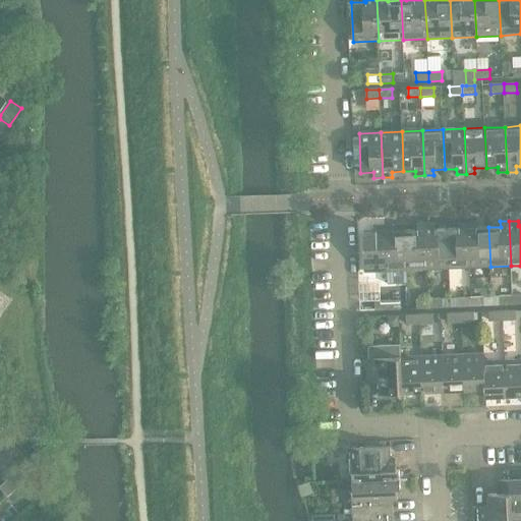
[(477,222),(468,223),(470,268),(490,267),(488,227),(477,228),(477,222)]
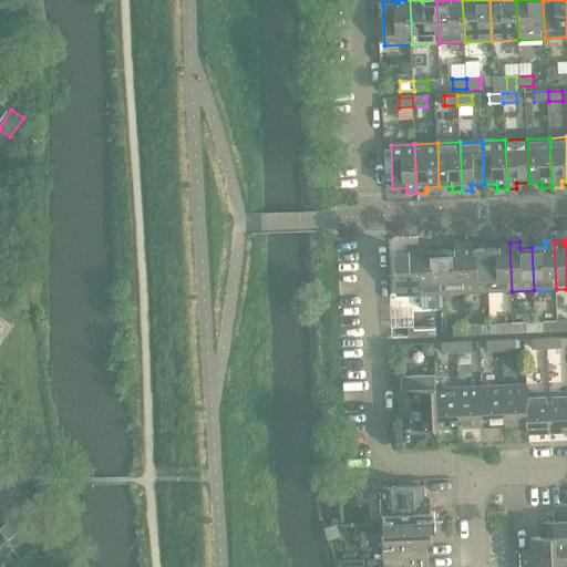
[(500,248),(486,249),(488,292),(512,291),(509,243),(500,243),(500,248)]
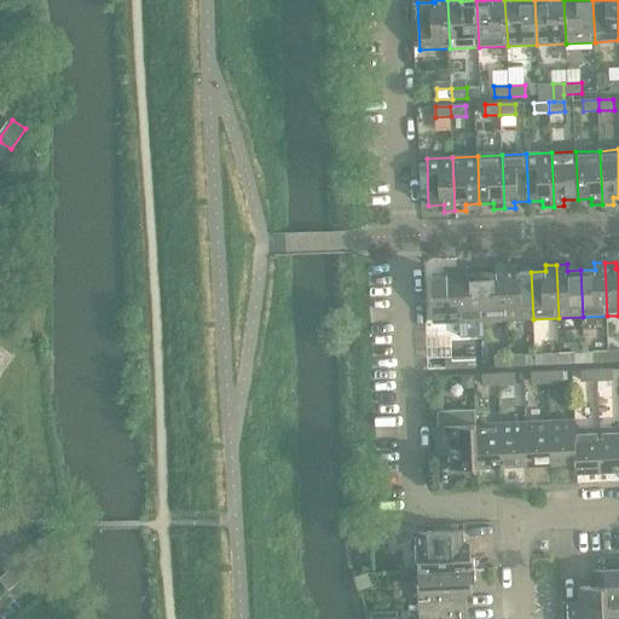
[(496,273),(482,275),(484,322),(509,320),(507,266),(496,267),(496,273)]
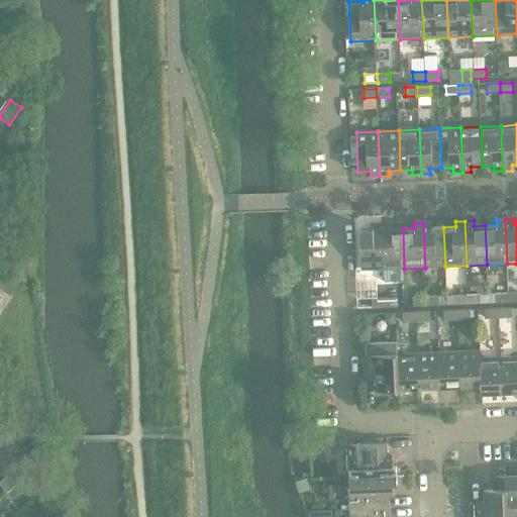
[(432,222),(423,222),(425,268),(445,267),(443,227),(432,227),(432,222)]
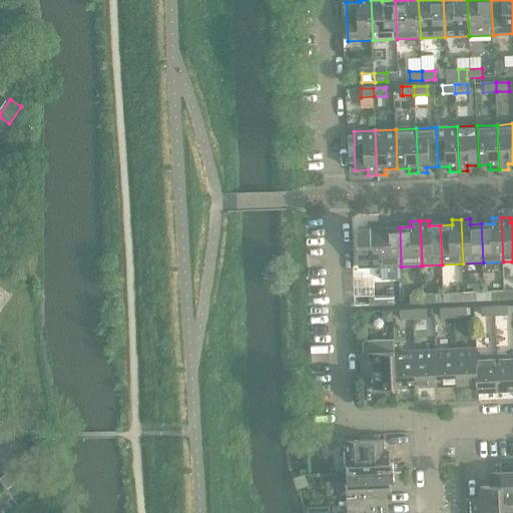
[(381,268),(379,222),(370,222),(370,228),(358,228),(360,269),(381,268)]
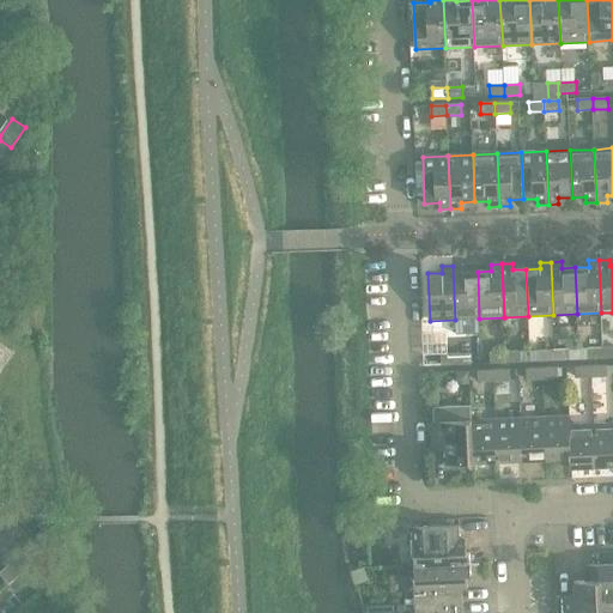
[(463,266),(453,266),(455,320),(479,319),(478,272),(463,272),(463,266)]
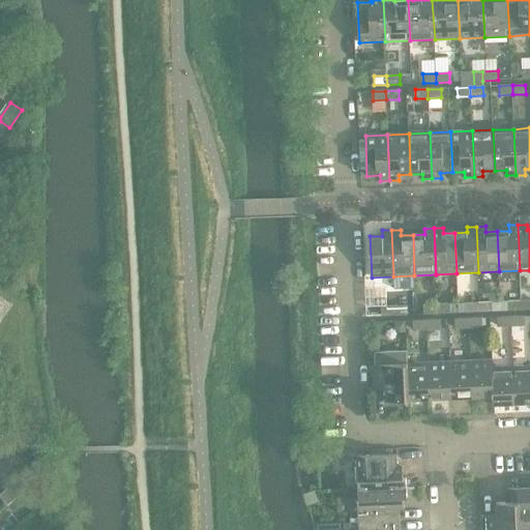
[(522,310),(522,301),(508,301),(508,311),(522,310)]
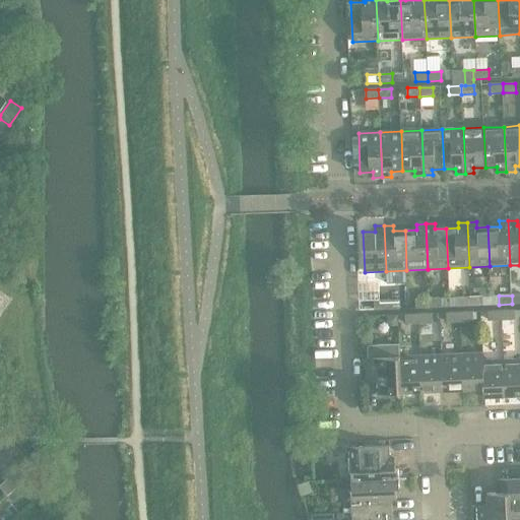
[(470,306),(470,297),(457,298),(458,307),(470,306)]
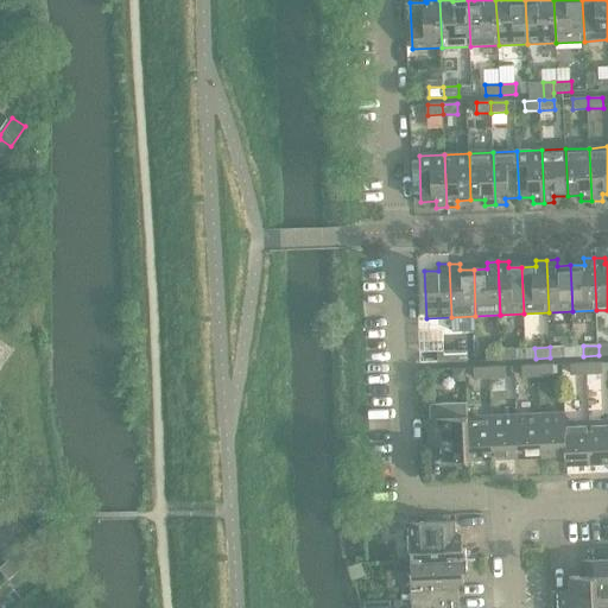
[(564,347),(550,347),(550,358),(565,358),(564,347)]
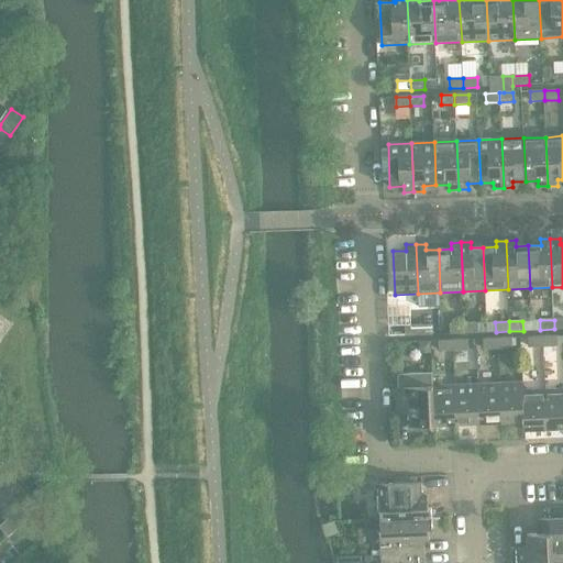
[(464,333),(464,323),(450,324),(451,333),(464,333)]
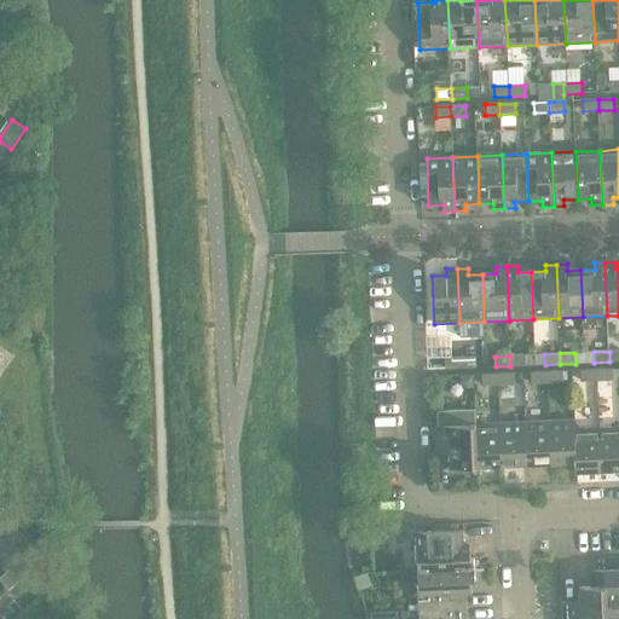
[(526,356),(510,356),(510,366),(526,365),(526,356)]
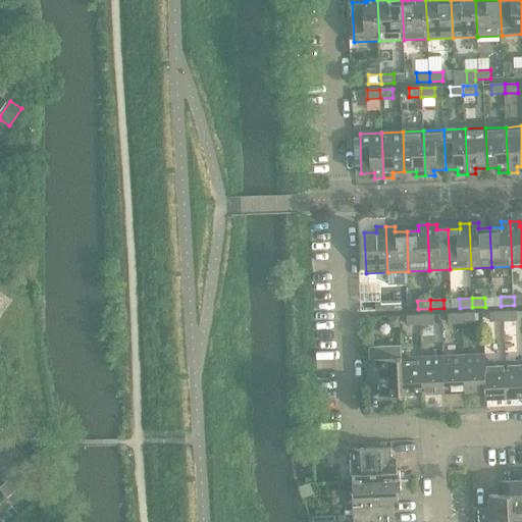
[(402,301),(388,302),(389,311),(402,310),(402,301)]
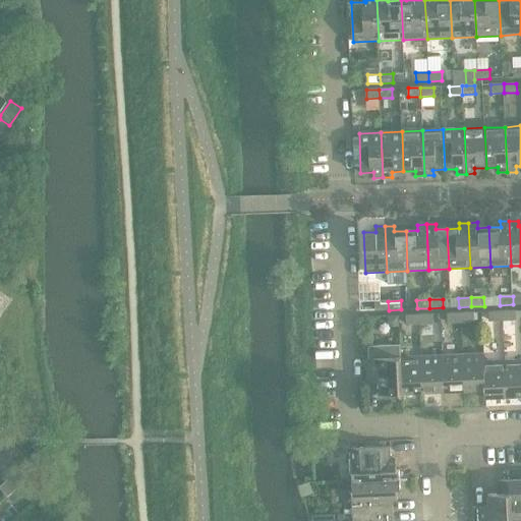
[(389,310),(388,301),(375,301),(375,310),(389,310)]
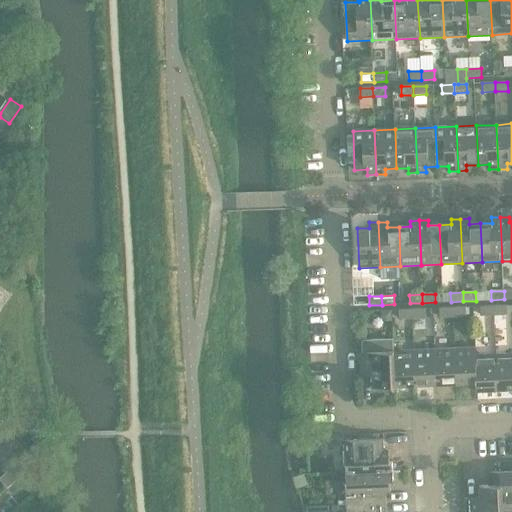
[(507,305),(494,306),(494,315),(507,314),(507,305)]
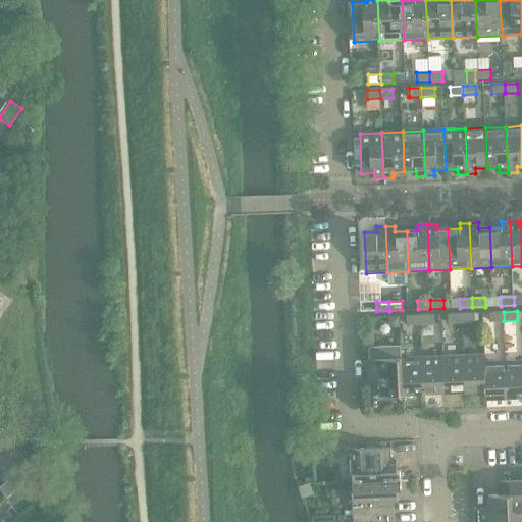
[(504,321),(504,312),(489,312),(490,321),(504,321)]
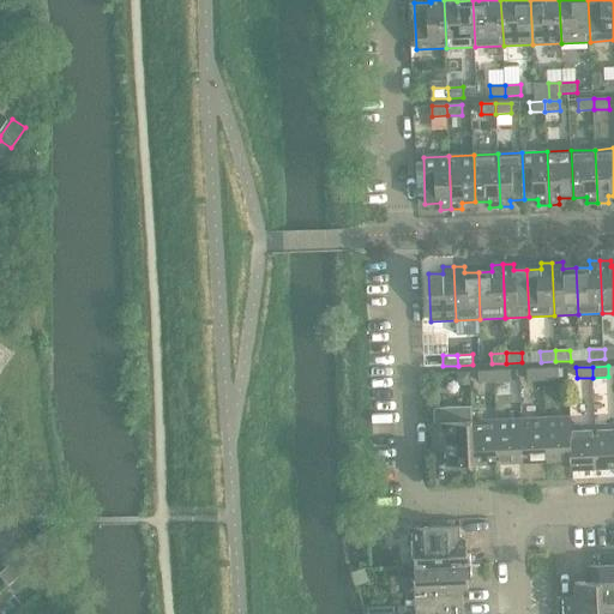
[(559,368),(543,369),(543,379),(560,379),(559,368)]
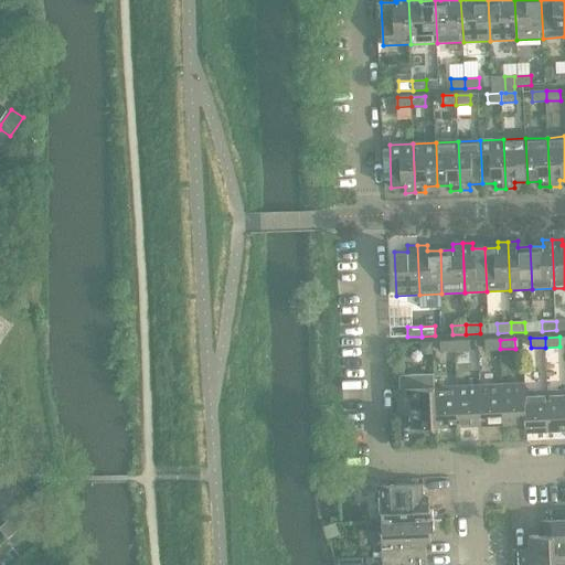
[(500,349),(500,340),(486,340),(486,350),(500,349)]
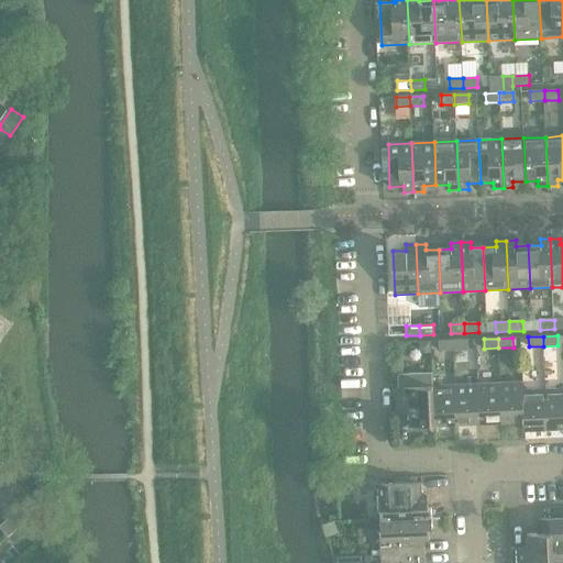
[(454,350),(453,340),(439,341),(439,351),(454,350)]
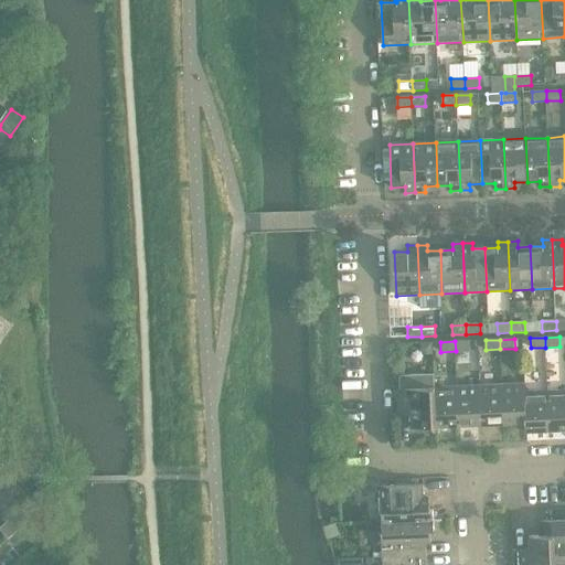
[(470,341),(455,341),(456,351),(470,351),(470,341)]
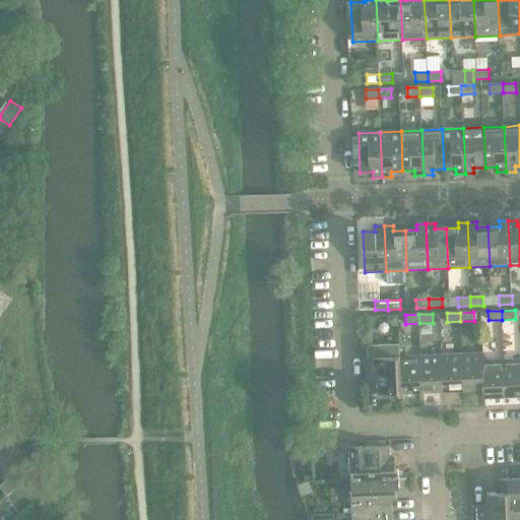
[(398,315),(387,316),(387,321),(393,326),(398,326),(398,315)]
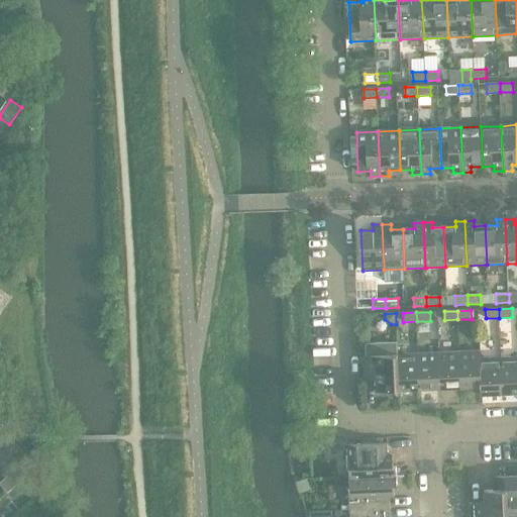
[(399,390),(397,342),(366,344),(367,356),(365,356),(366,380),(377,380),(378,391),(399,390)]
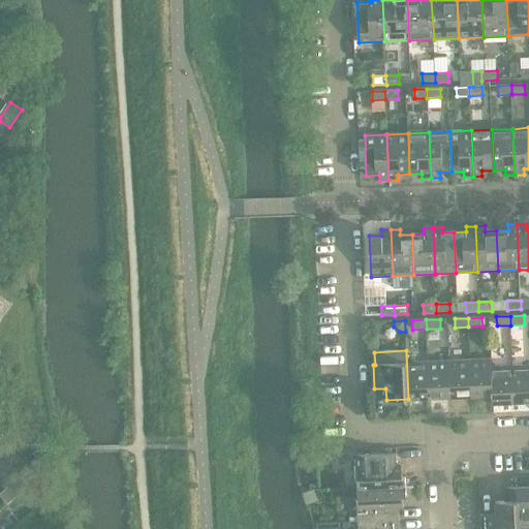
[(406,350),(408,399),(429,398),(428,362),(407,363),(406,350)]
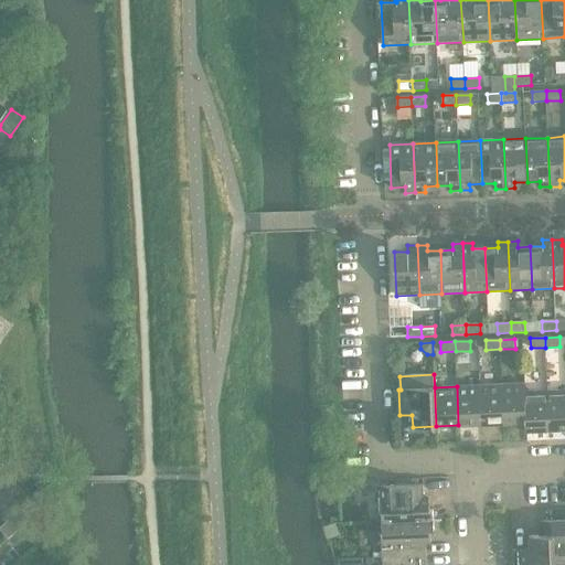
[(525,384),(501,385),(503,424),(525,423),(524,393),(525,393),(525,384)]
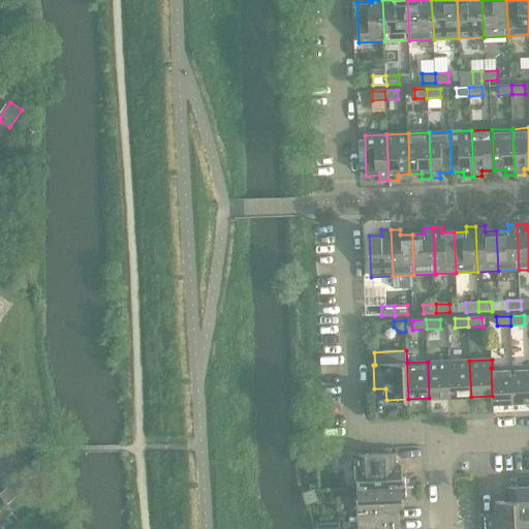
[(469,361),(448,362),(450,398),(471,397),(469,361)]
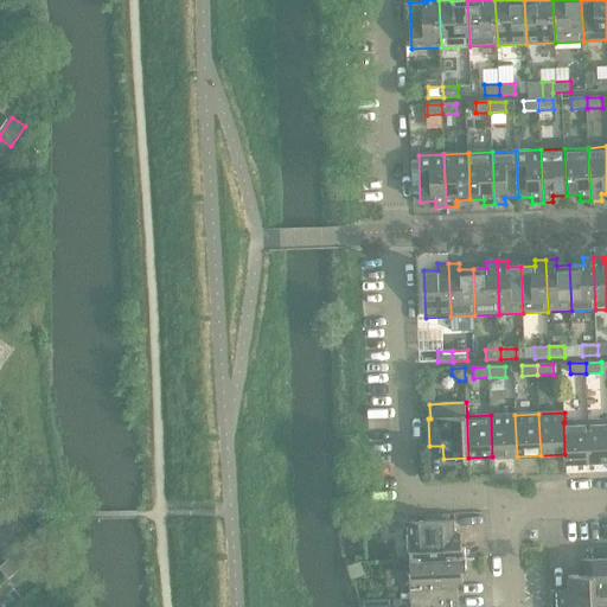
[(515,415),(491,415),(492,457),(517,457),(515,415)]
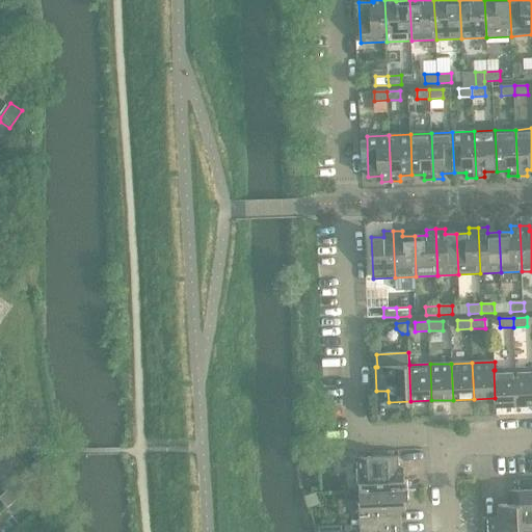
[(531,368),(515,369),(516,405),(531,404),(531,368)]
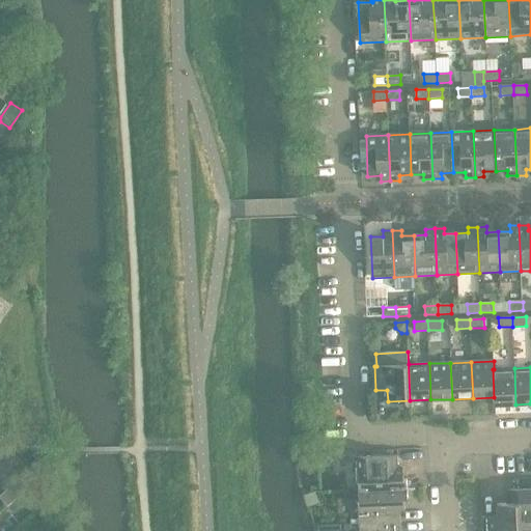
[(514,368),(494,369),(493,369),(494,397),(494,406),(515,404),(514,368)]
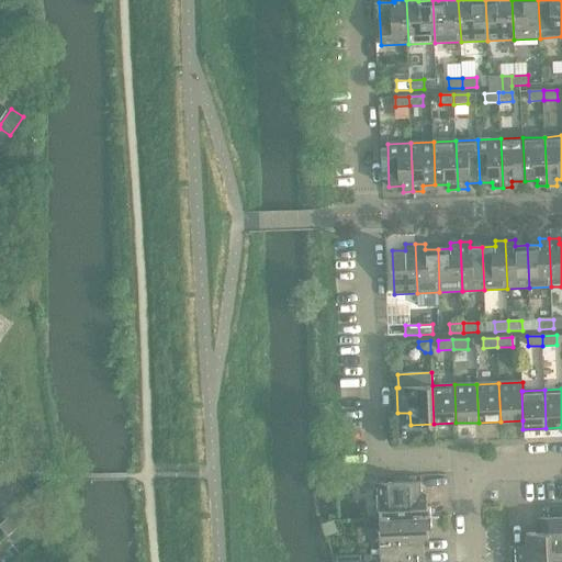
[(15,479),(6,487),(13,496),(23,487),(15,479)]
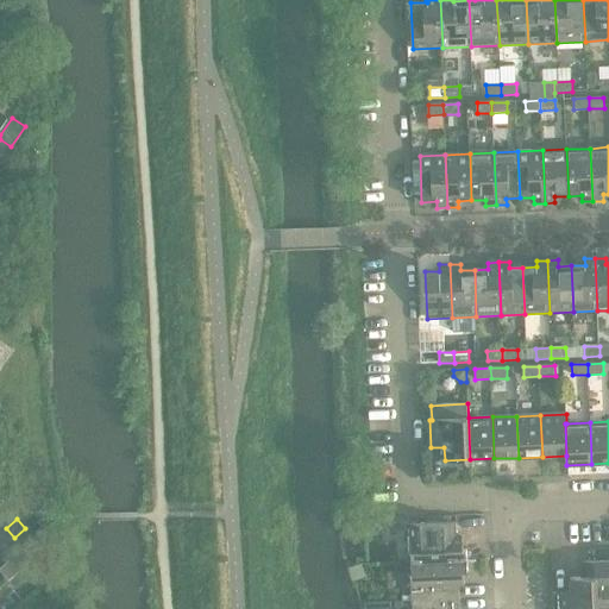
[(412,553),(413,563),(468,560),(468,550),(463,550),(463,535),(457,535),(456,522),(409,525),(410,553),(412,553)]
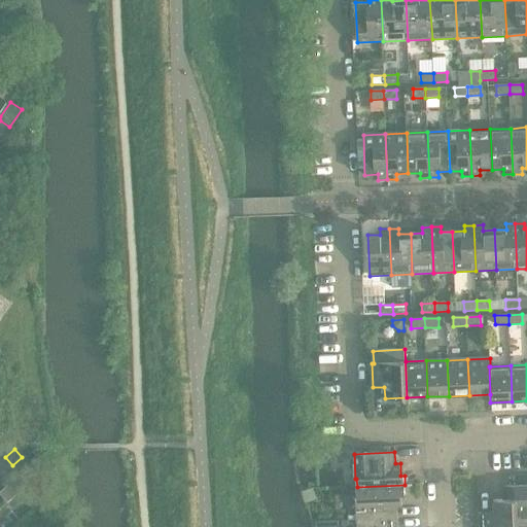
[(348,517),(349,521),(397,518),(397,507),(402,507),(401,495),(406,495),(405,485),(357,487),(357,495),(356,495),(356,516),(348,517)]
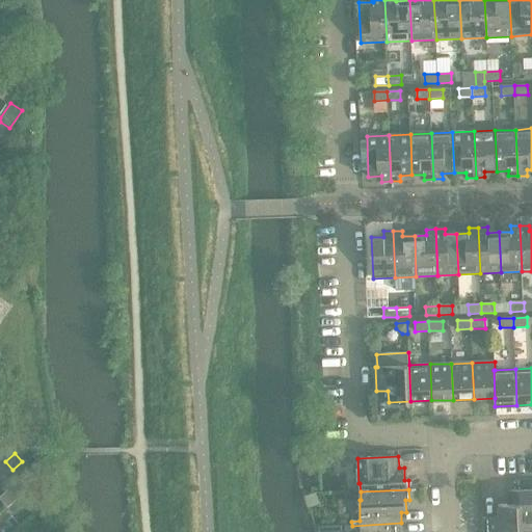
[(531,531),(531,489),(521,490),(510,491),(511,505),(499,505),(500,517),(483,517),(483,531),(531,531)]
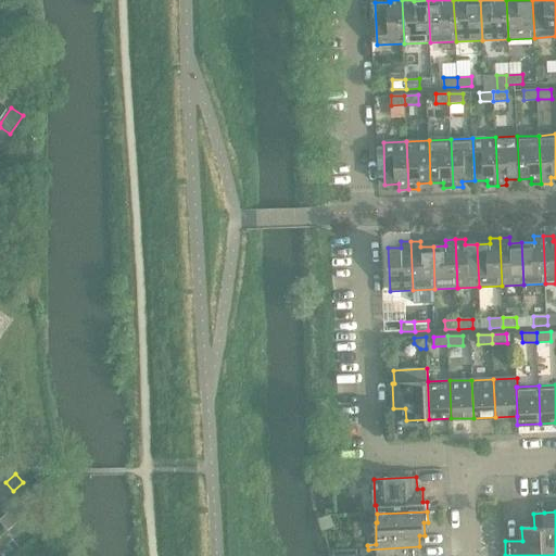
[(419,555),(419,546),(368,550),(368,554),(377,553),(376,555),(419,555)]
